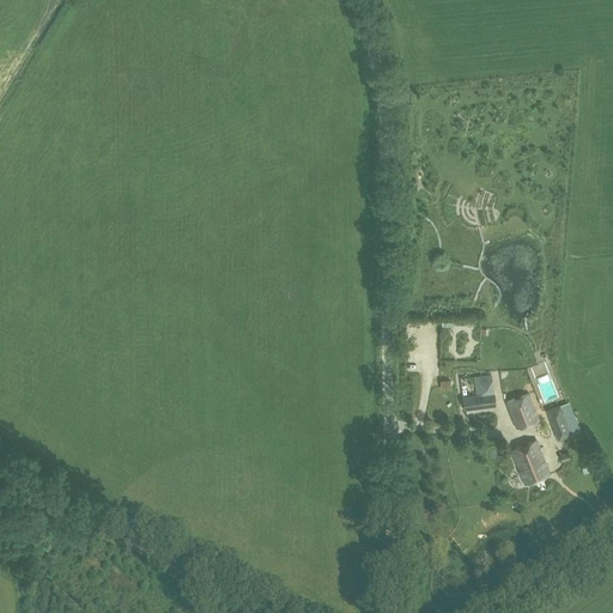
[(463,396),(465,410),(496,406),(495,393),(492,374),(474,376),(475,395),(463,396)]
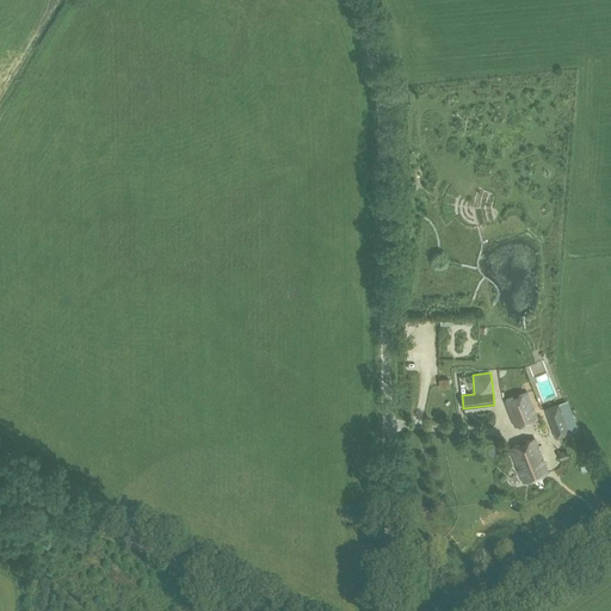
[(506,400),(516,426),(537,418),(526,393),(506,400)]
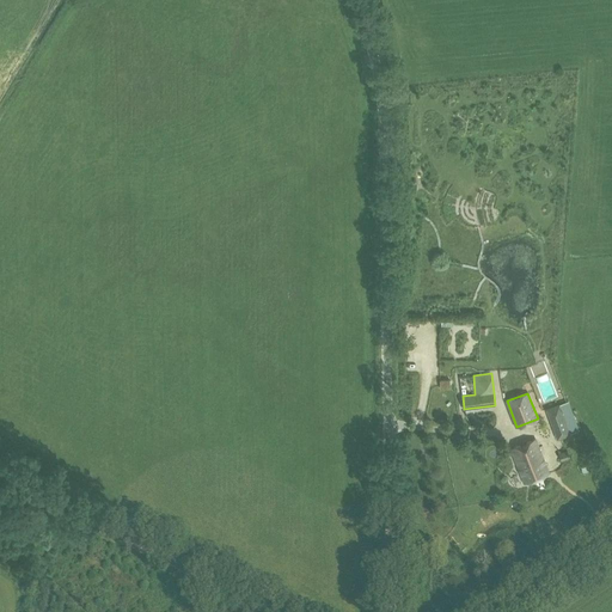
[(546,409),(557,440),(571,434),(570,433),(580,430),(574,414),(564,417),(560,404),(546,409)]
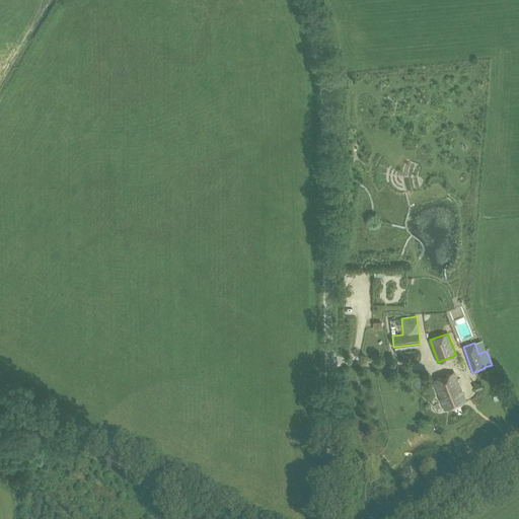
[(405,362),(403,353),(395,354),(396,363),(405,362)]
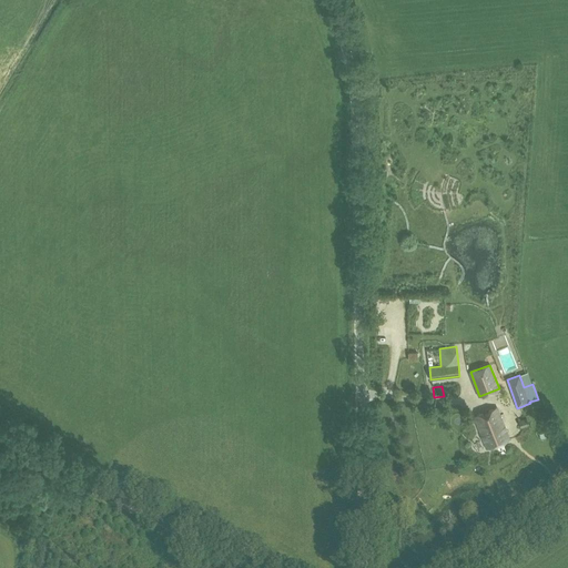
[(475,416),(487,448),(509,439),(497,407),(475,416)]
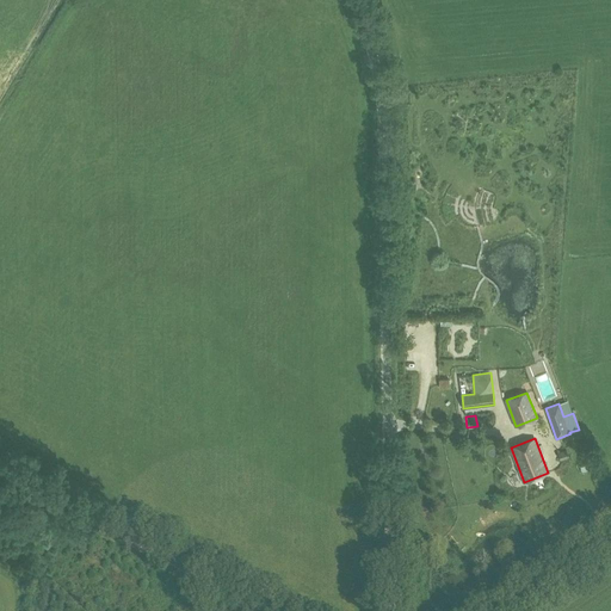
[(559,454),(561,461),(569,457),(567,450),(559,454)]
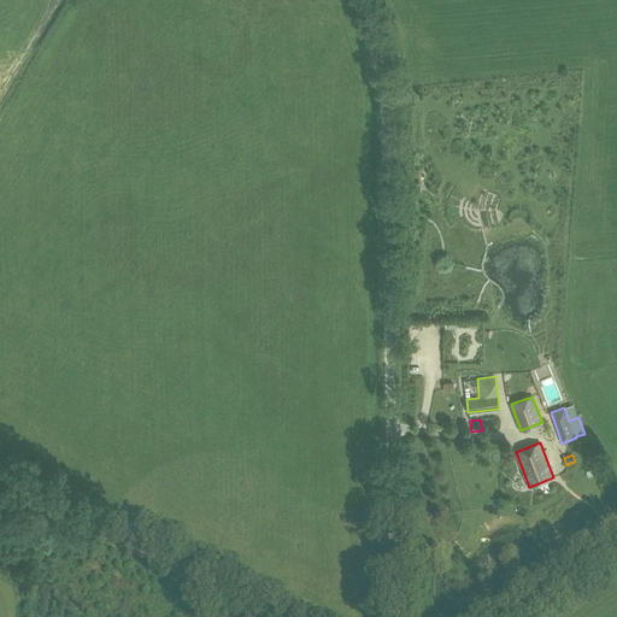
All buildings are outlined.
